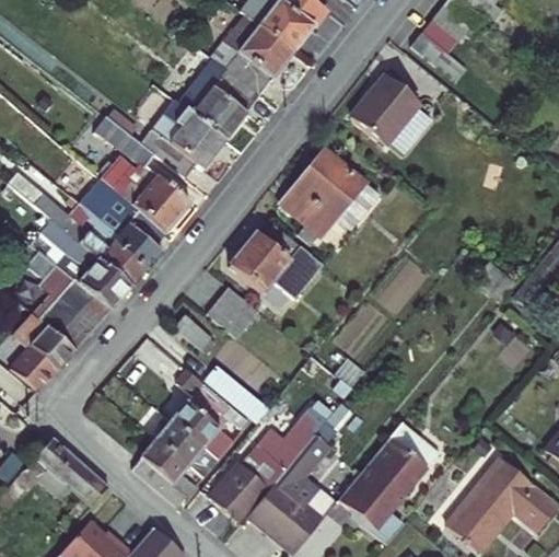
[(257,0),(248,12),(260,22),(258,25),(293,53),(315,26),(314,25),(327,9),(315,0),(257,0)]
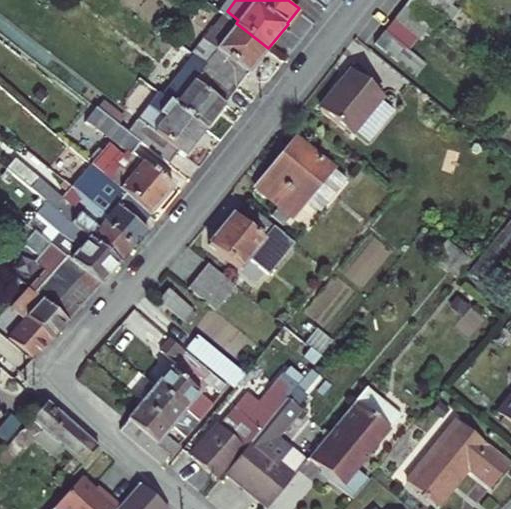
[(288,0),(299,8),(315,21),(331,0),(288,0)]
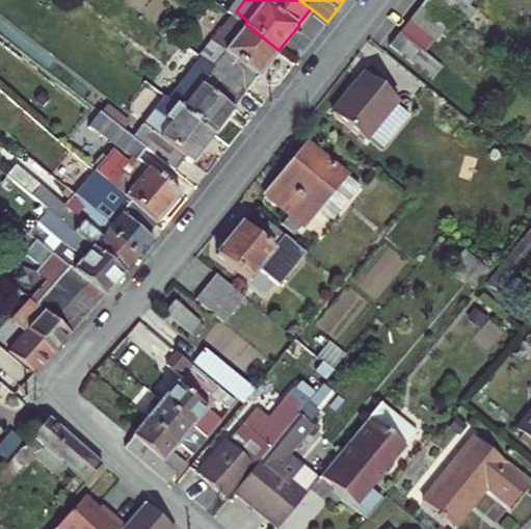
[(424,0),(421,4),(445,24),(449,27),(459,14),(442,0),(424,0)]
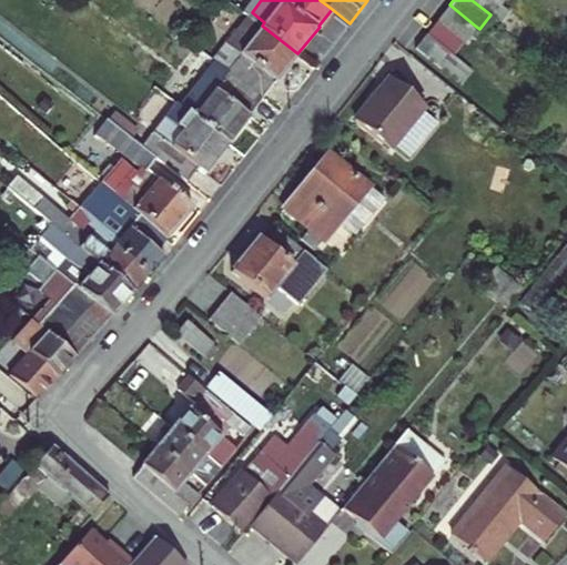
[(472,0),(490,14),(502,1),(500,0),(472,0)]
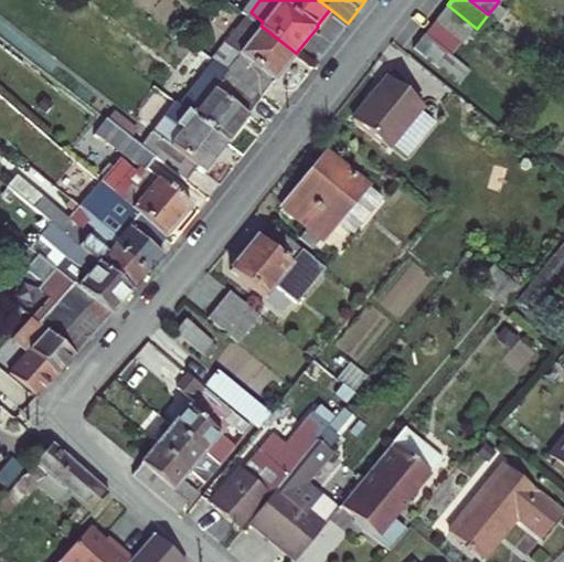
[(499,1),(488,14),(497,22),(508,9),(500,1),(499,1)]
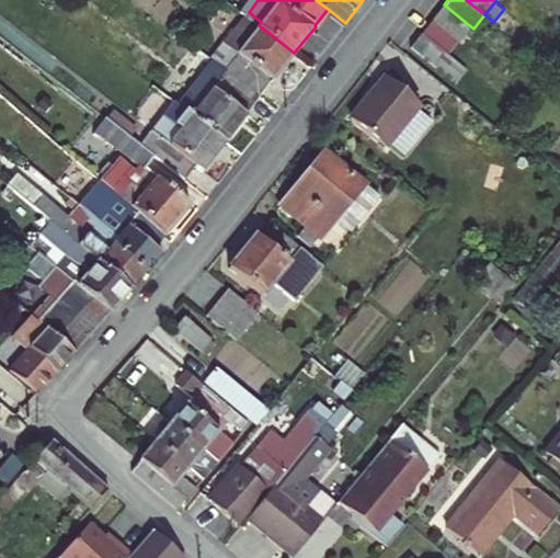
[(444,4),(432,19),(458,40),(469,25),(444,4)]
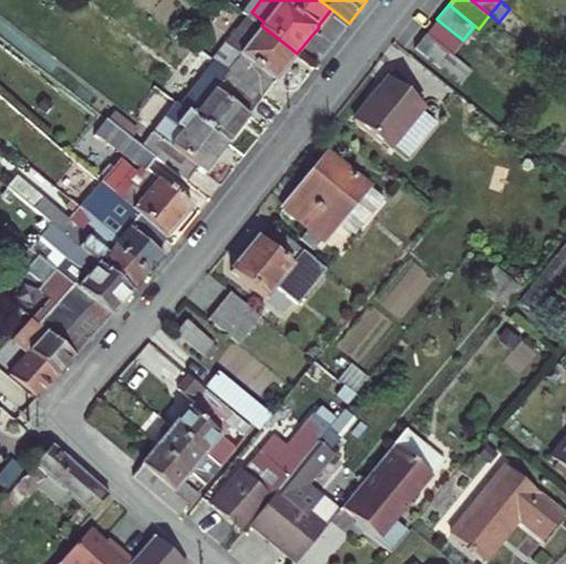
[(264,22),(251,12),(248,16),(261,26),(264,22)]
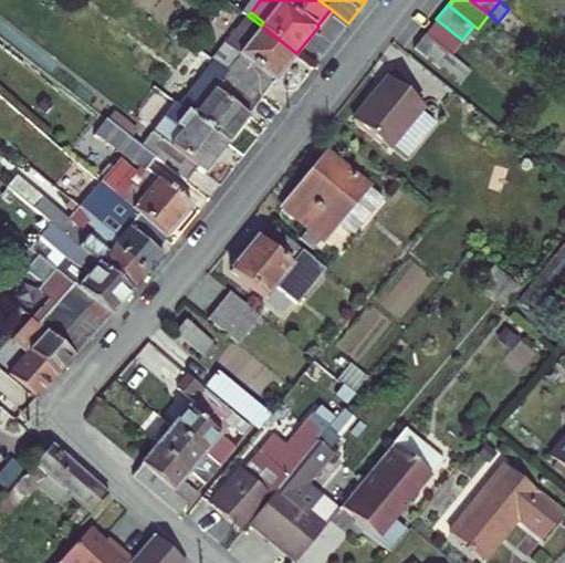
[(248,16),(215,60),(262,97),(275,80),(275,81),(296,53),(261,25),(248,16)]
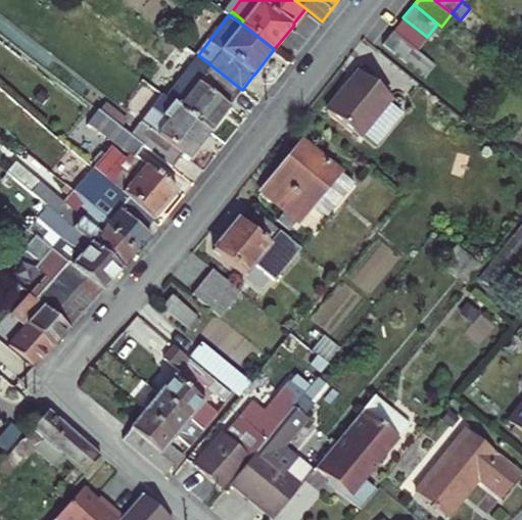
[(402,17),(392,30),(417,49),(427,37),(402,17)]
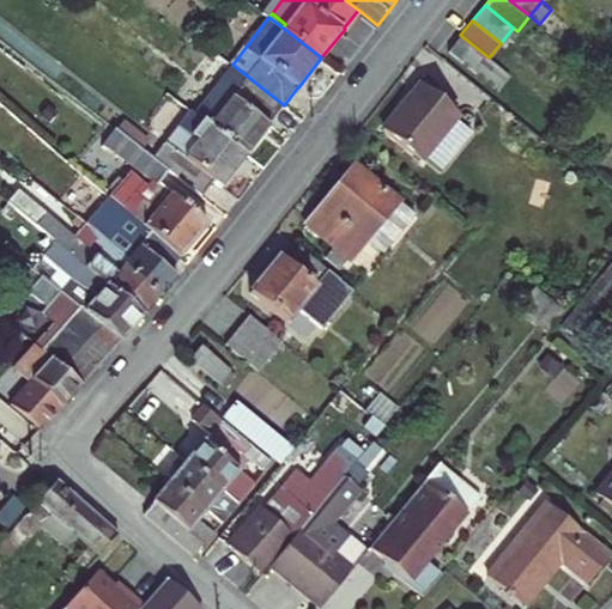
[(460,35),(448,50),(497,89),(509,74),(489,58),(460,35)]
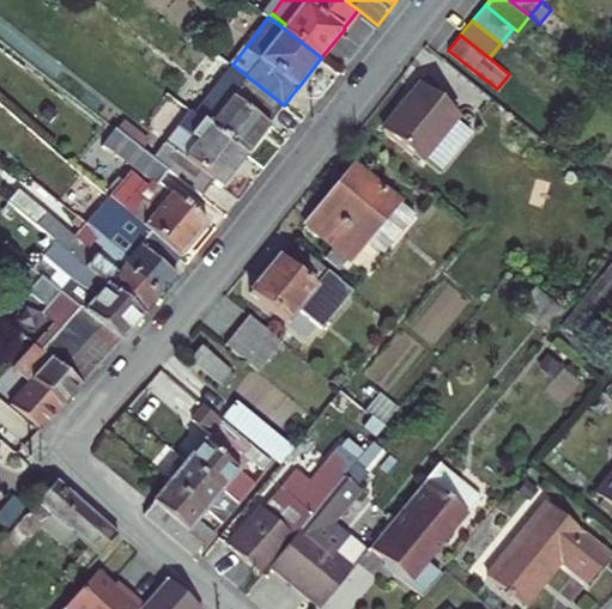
[(232,65),(195,111),(247,152),(270,123),(284,105),(232,65)]
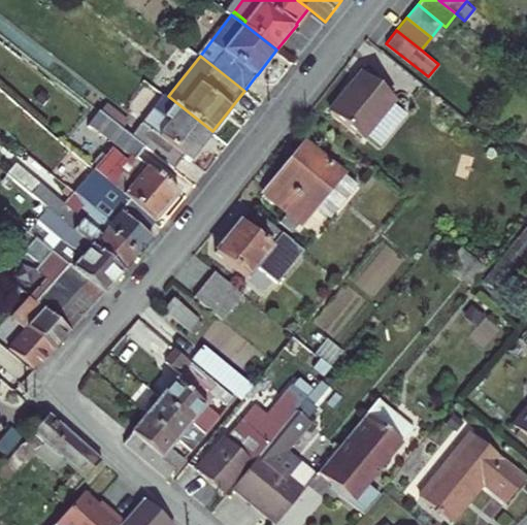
[(395,97),(363,71),(330,110),(362,137),(363,135),(377,148),(381,148),(386,140),(385,137),(407,110),(394,99),(395,97)]
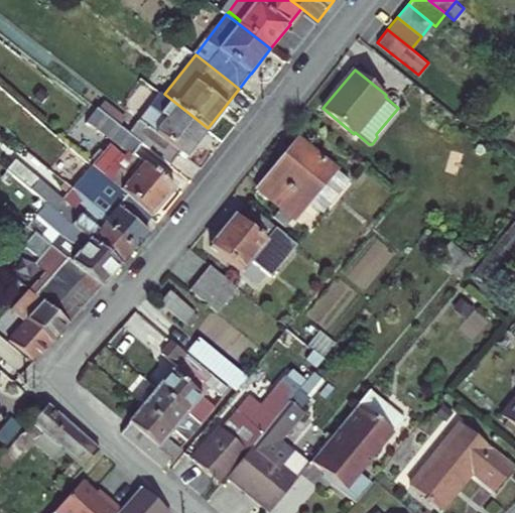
[(160,92),(130,132),(142,142),(169,163),(180,149),(187,155),(208,128),(164,94),(160,92)]
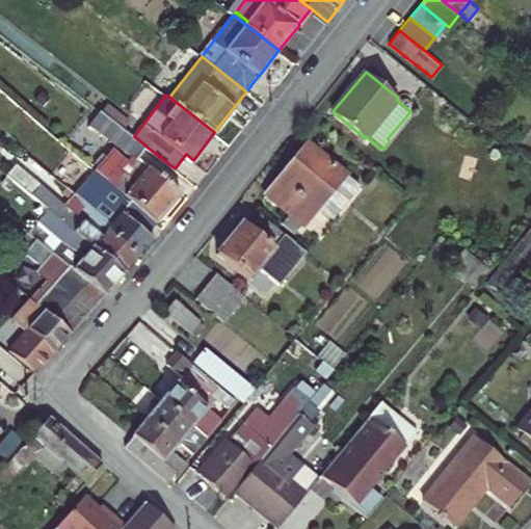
[(131,120),(108,102),(101,111),(124,128),(131,120)]
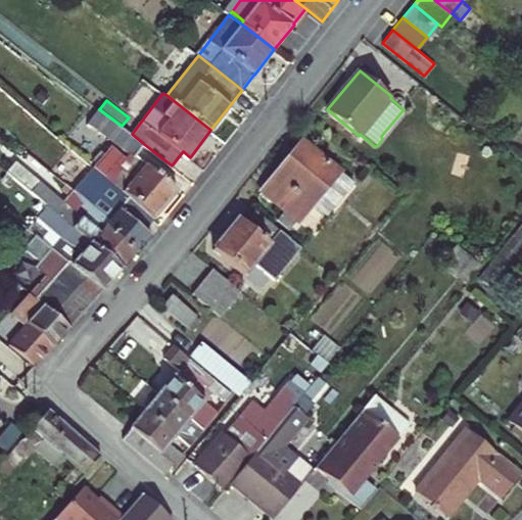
[(98,108),(88,121),(130,152),(126,156),(110,145),(93,167),(108,179),(153,218),(178,190),(136,155),(144,144),(132,134),(122,126),(99,109),(98,108)]
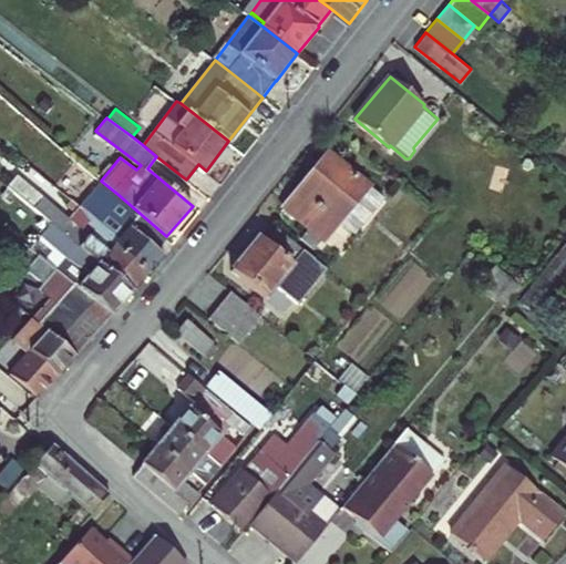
[(328,151),(284,205),(309,226),(301,236),(314,247),(322,237),(325,239),(340,221),(370,184),(328,151)]
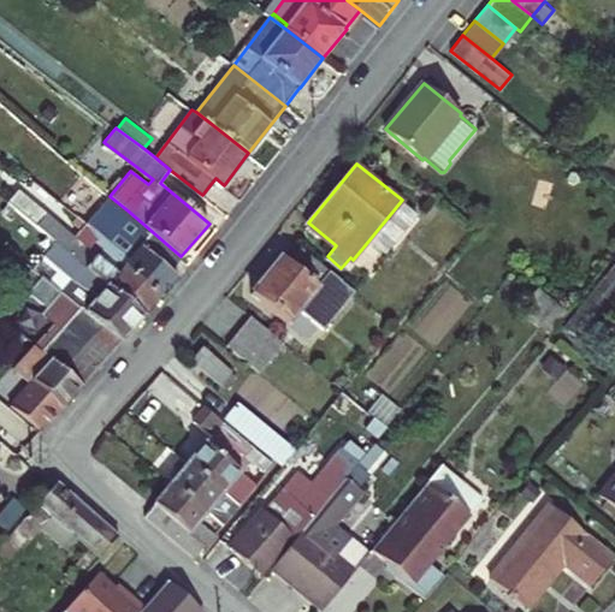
[(18,190),(10,202),(24,215),(35,203),(18,190)]
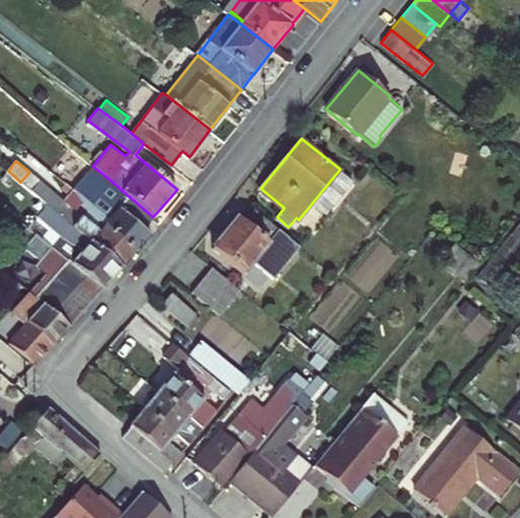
[(312,203),(326,214),(353,180),(340,169),(312,203)]
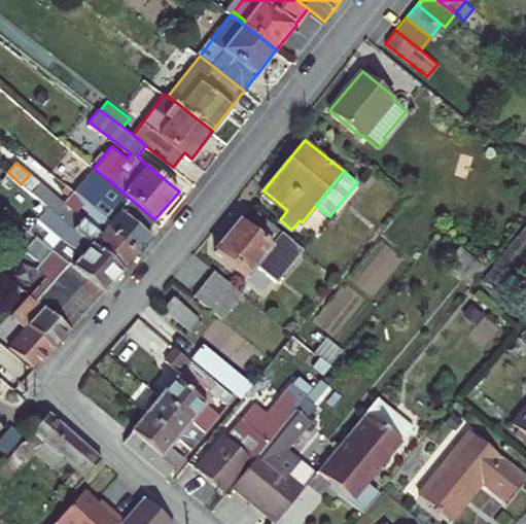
[(21,184),(47,206),(124,271),(138,253),(85,208),(89,204),(66,184),(62,189),(70,196),(64,203),(30,174),(21,184)]
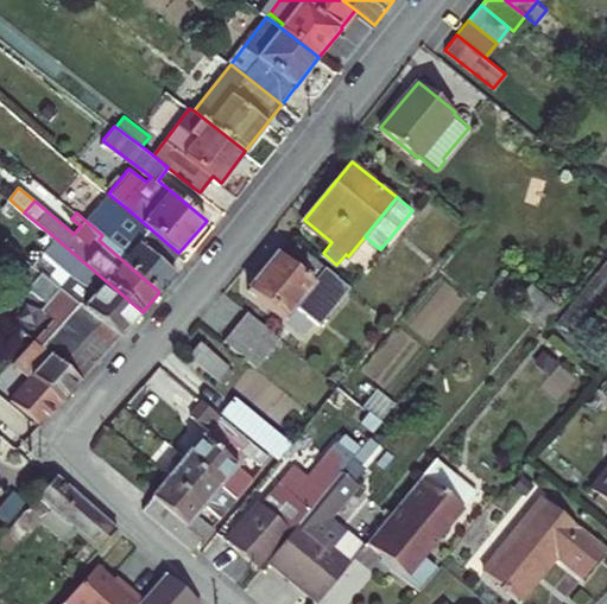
[(175,273),(166,266),(178,253),(126,208),(102,235),(99,240),(159,292),(175,273)]
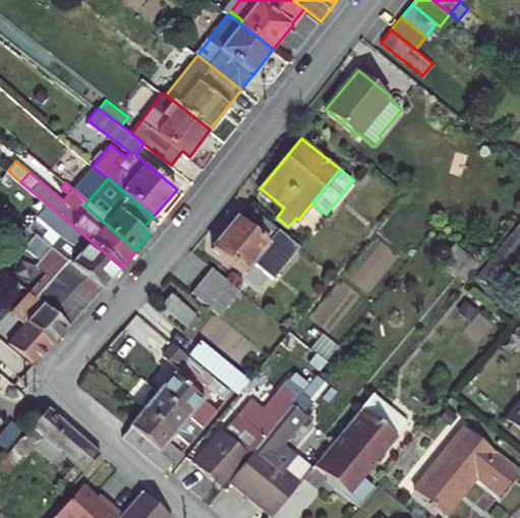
[(0,226),(13,237),(24,224),(0,203),(0,226)]
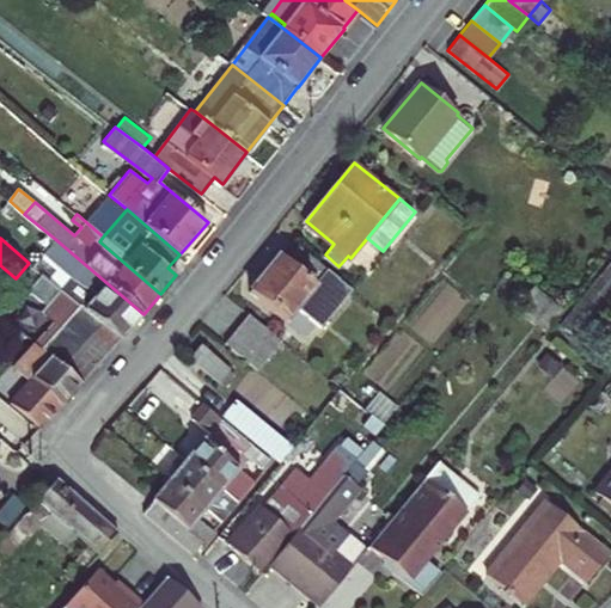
[(55,239),(46,251),(62,265),(74,275),(61,290),(121,341),(144,314),(55,239)]
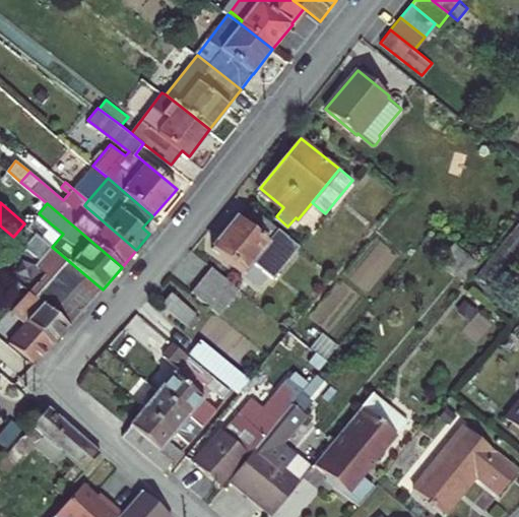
[(238,216),(212,247),(243,272),(252,260),(262,268),(288,236),(254,207),(244,220),(238,216)]
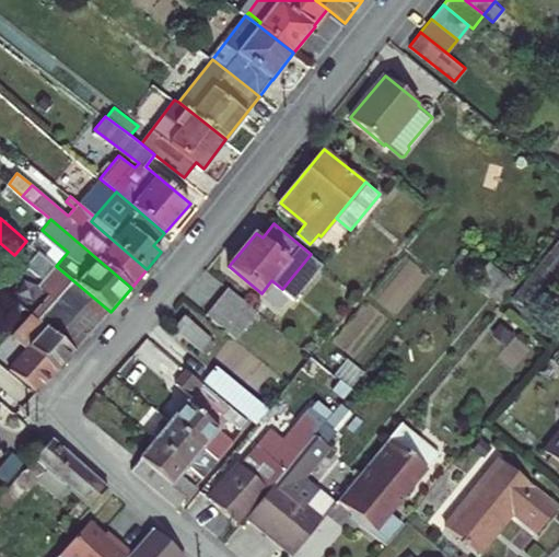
[(558,240),(513,298),(527,309),(558,268),(558,240)]
